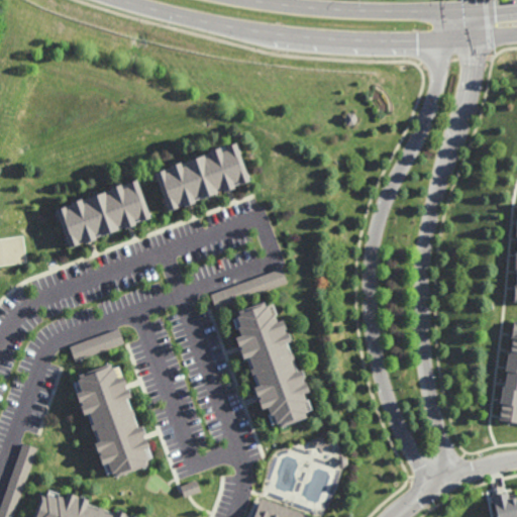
[(168,209),(249,183),(236,142),(154,169),(168,209)]
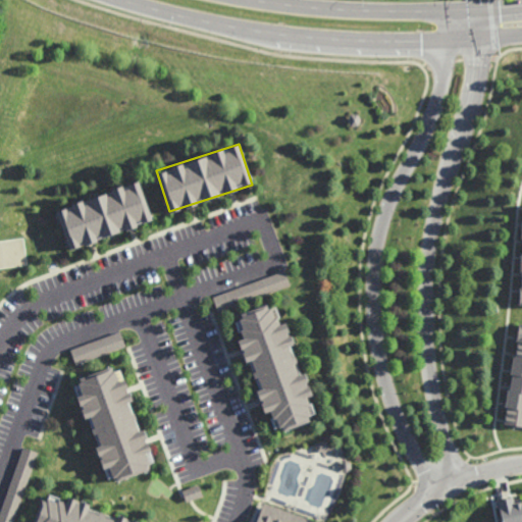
[(68,248),(152,221),(139,180),(56,208),(68,248)]
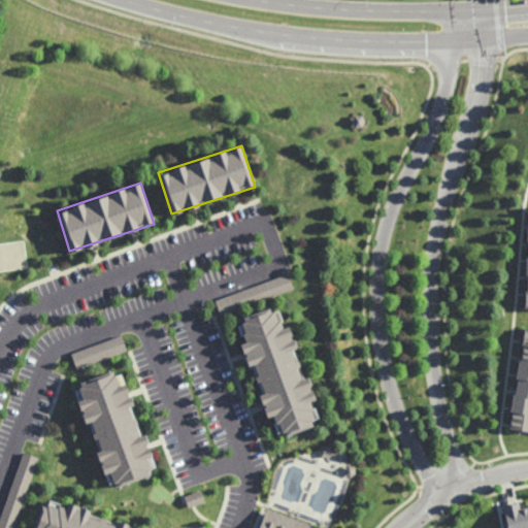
[(220,315),(294,290),(289,274),(215,299),(220,315)]
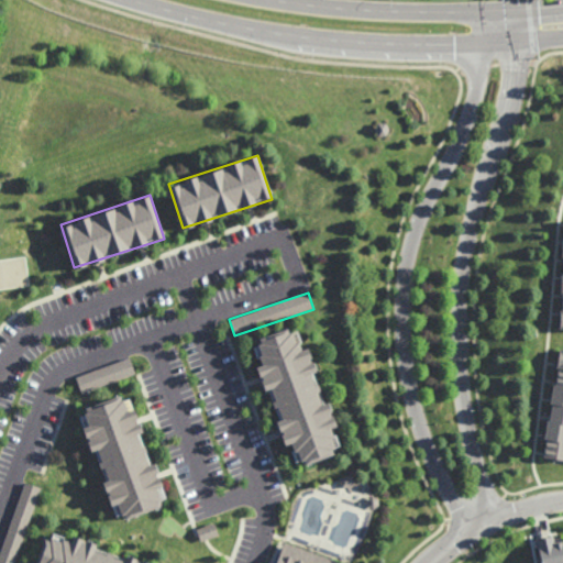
[(283,445),(294,442),(300,464),(339,453),(304,326),(254,340),(283,445)]
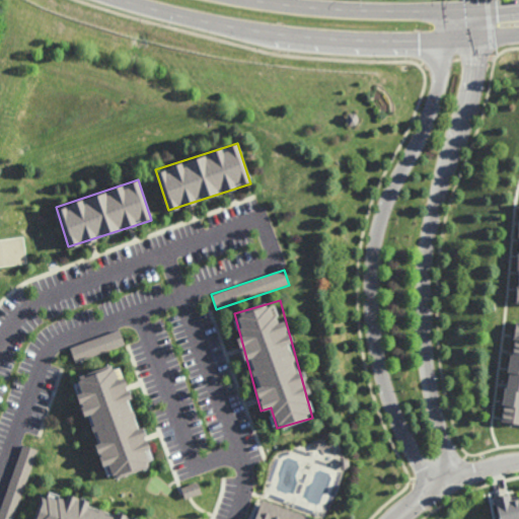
[(501,422),(518,424),(518,322),(515,322),(501,422)]
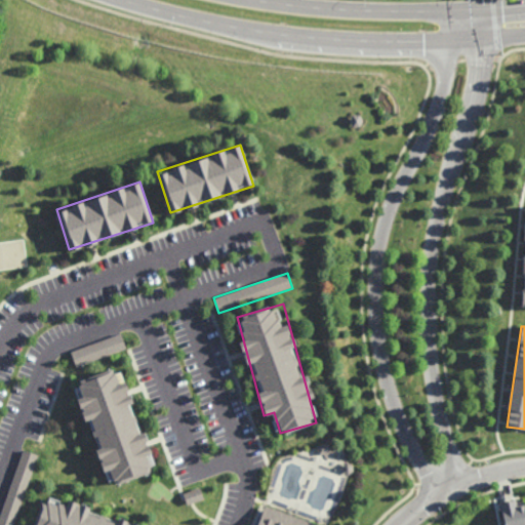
[(76,366),(127,349),(122,334),(71,352),(76,366)]
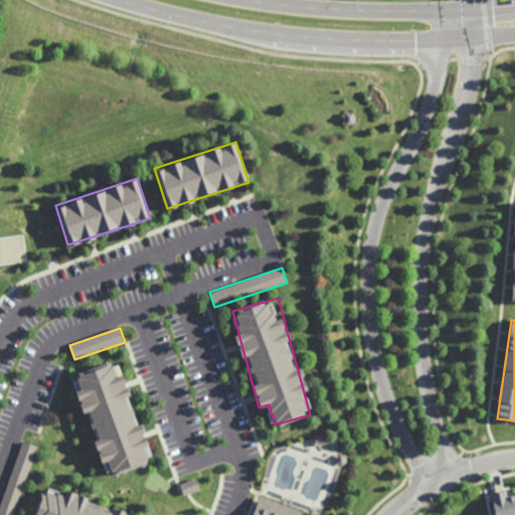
[(121,359),(73,373),(105,476),(151,462),(121,359)]
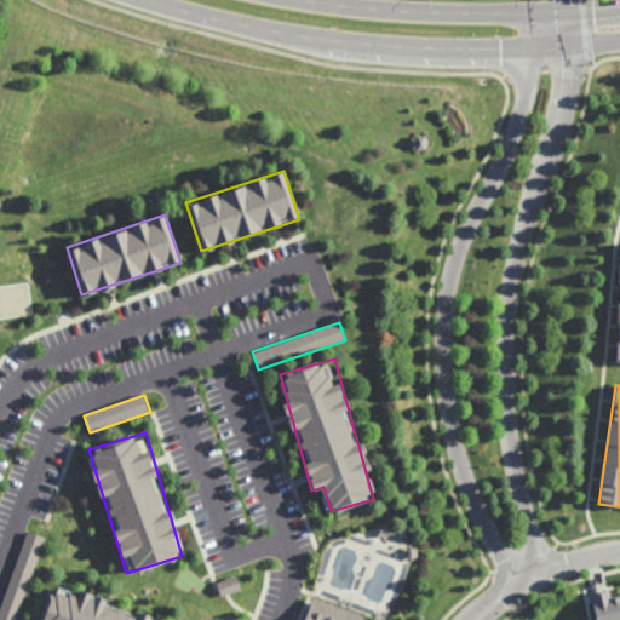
[(0,606),(0,619),(16,619),(45,538),(27,532),(0,606)]
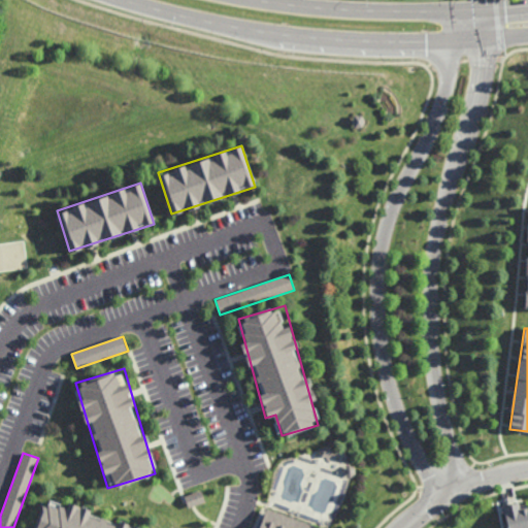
[(205,502),(201,490),(184,496),(188,507),(205,502)]
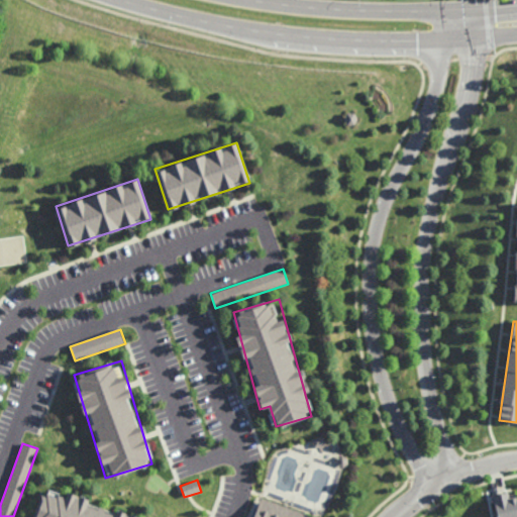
[(140,516),(45,484),(33,516),(140,516)]
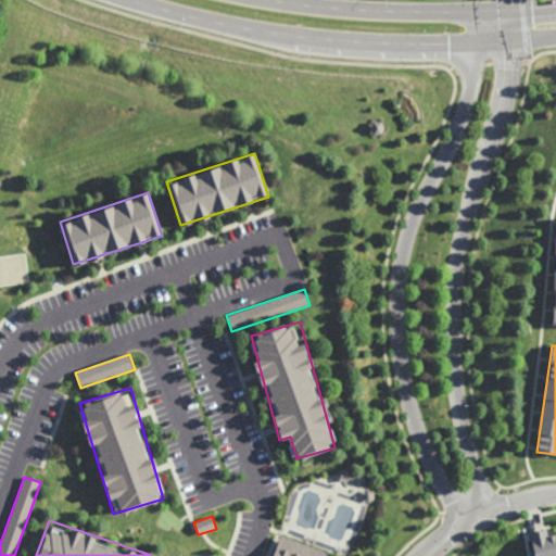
[(530,532),(533,555),(555,555),(555,535),(546,538),(545,530),(530,532)]
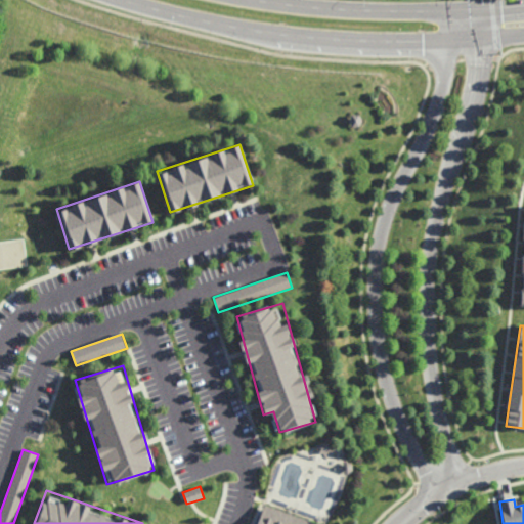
[(321,523),(264,506),(258,523),(321,523)]
